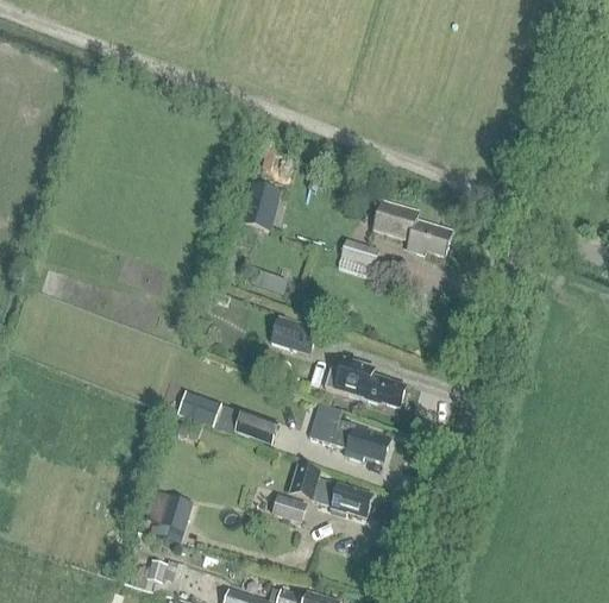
[(238,223),(270,231),(281,190),(249,182),(238,223)]
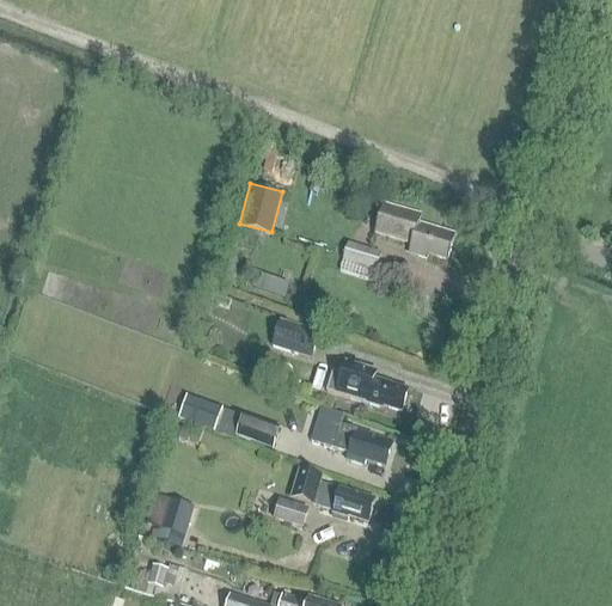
[(427,250),(446,256),(454,231),(418,220),(421,212),(384,201),(374,230),(411,240),(409,250),(426,255),(427,250)]
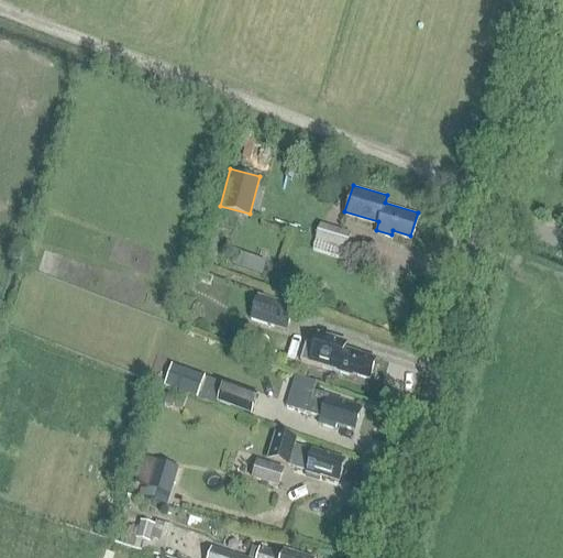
[(315,236),(344,244),(349,230),(319,221),(315,236)]
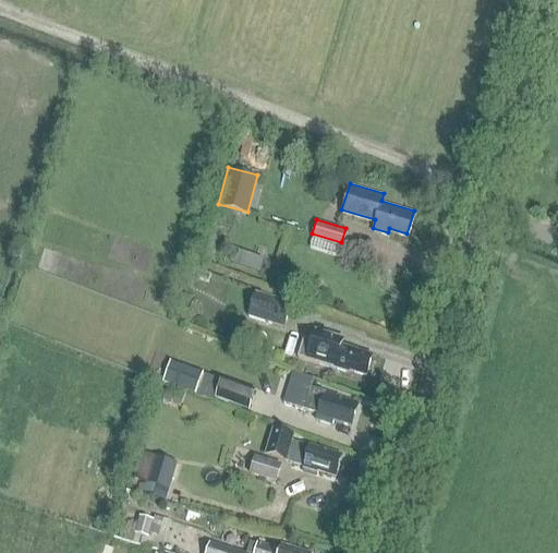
[(257,267),(262,254),(233,244),(229,257),(257,267)]
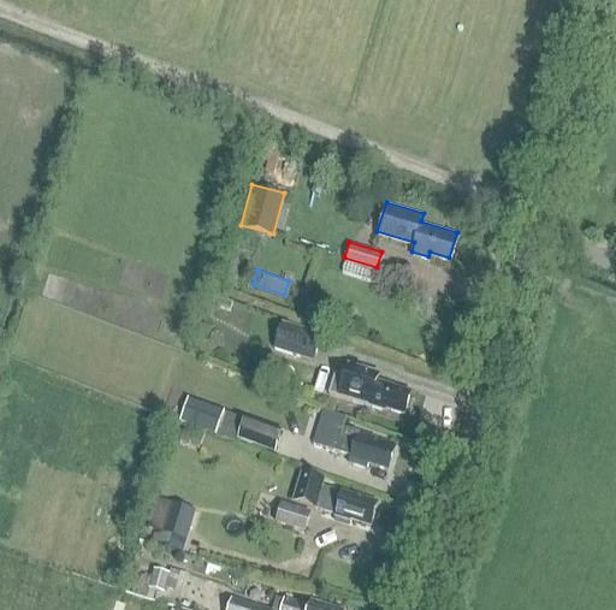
[(277,344),(313,356),(321,333),(284,320),(277,344)]
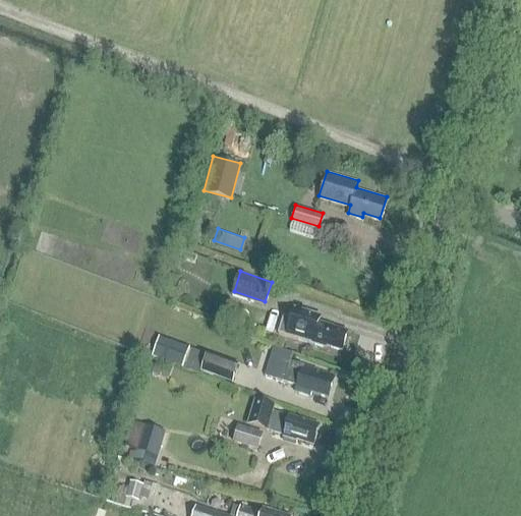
[(326,344),(326,343),(341,347),(347,329),(332,325),(332,323),(317,319),(320,313),(294,305),(291,316),(283,313),(278,331),(326,344)]
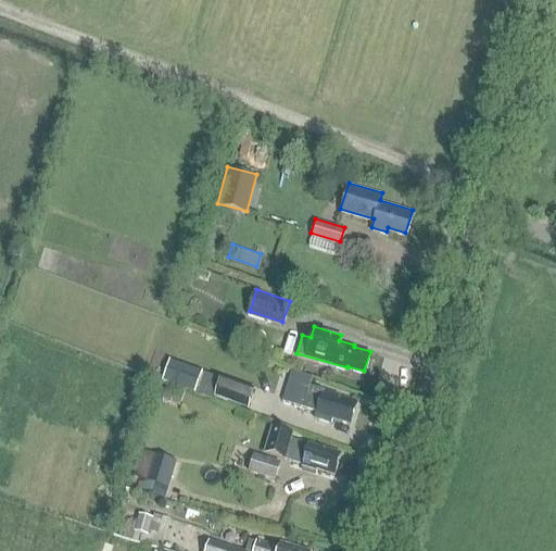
[(247,399),(250,387),(210,378),(206,391),(247,399)]
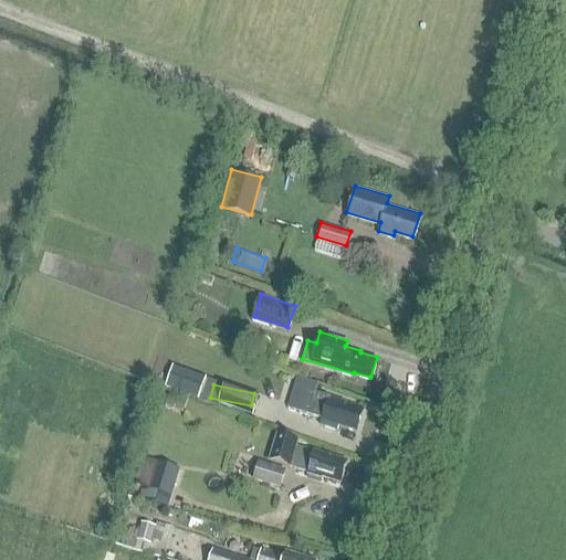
[(337,423),(355,429),(363,404),(329,393),(328,394),(314,388),(306,411),(322,415),(320,422),(336,428),(337,423)]
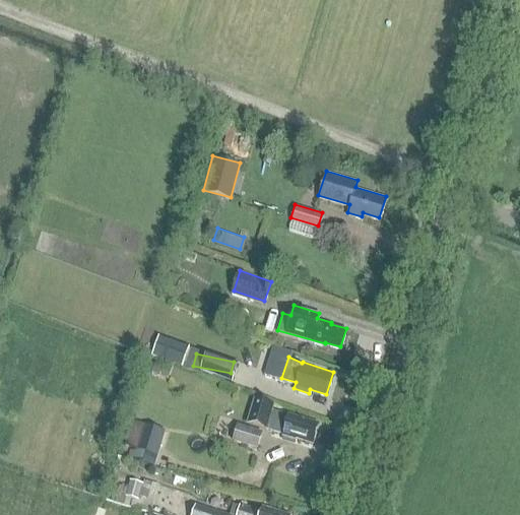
[(246,421),(264,426),(271,428),(272,428),(282,431),(281,433),(295,438),(296,436),(312,441),(318,423),(287,413),(276,410),(277,409),(272,408),(274,401),(253,395),(246,421)]
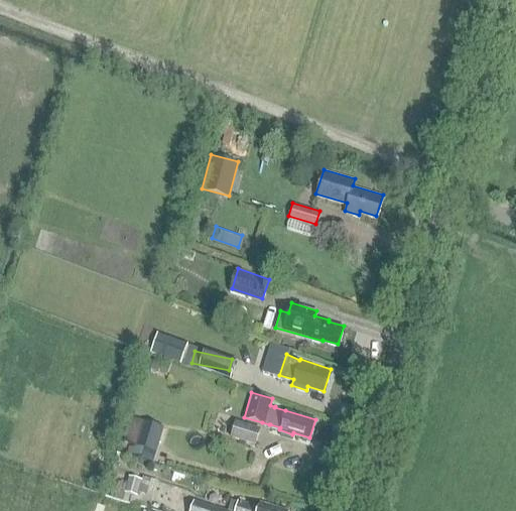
[(132,445),(155,453),(163,424),(140,418),(132,445)]
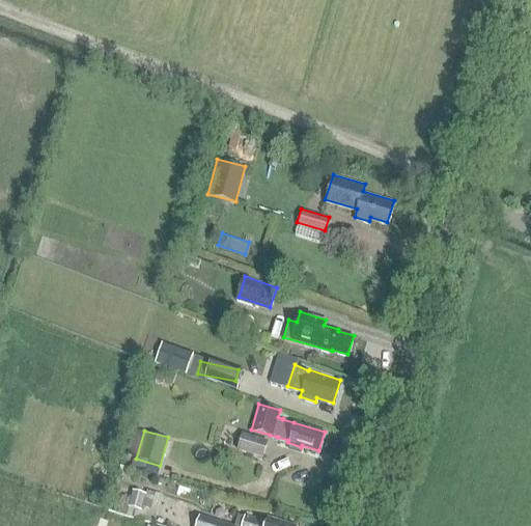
[(238,447),(261,454),(266,439),(243,432),(238,447)]
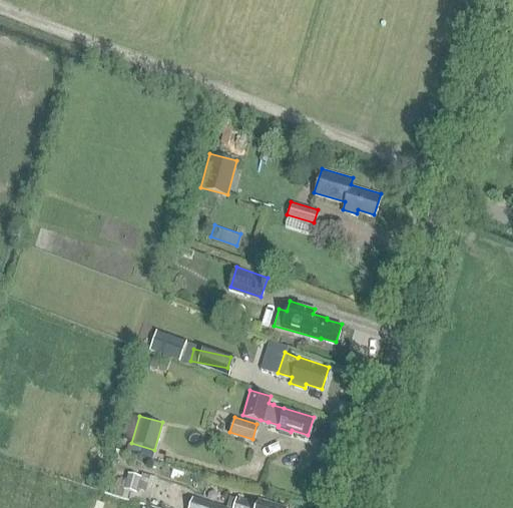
[(112,493),(149,502),(155,475),(140,471),(139,475),(127,471),(125,479),(116,477),(112,493)]
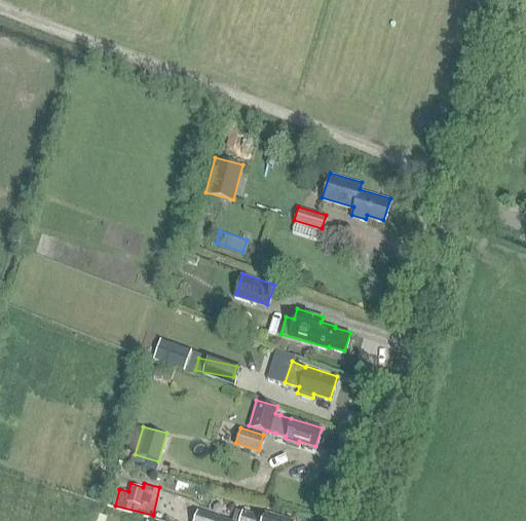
[(235,508),(232,519),(237,520),(293,520),(264,512),(263,515),(241,508),(241,509),(235,508)]
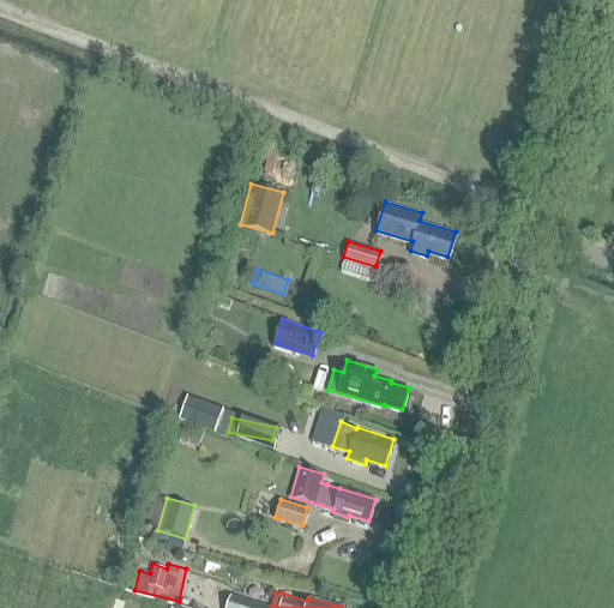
[(226,607),(270,607),(271,606),(230,594),(226,607)]
